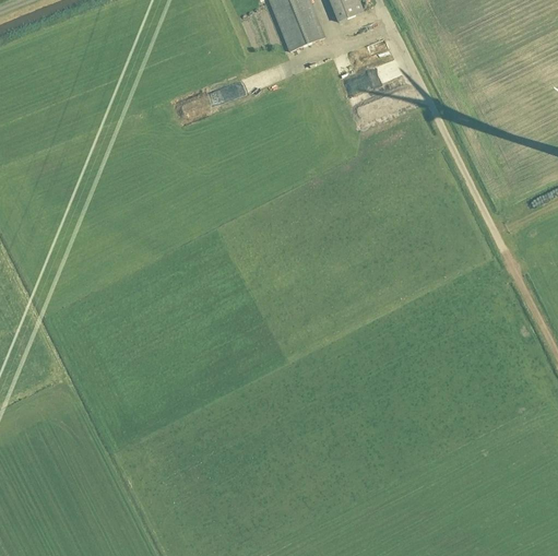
[(269,0),(289,50),(323,37),(308,0),(269,0)]
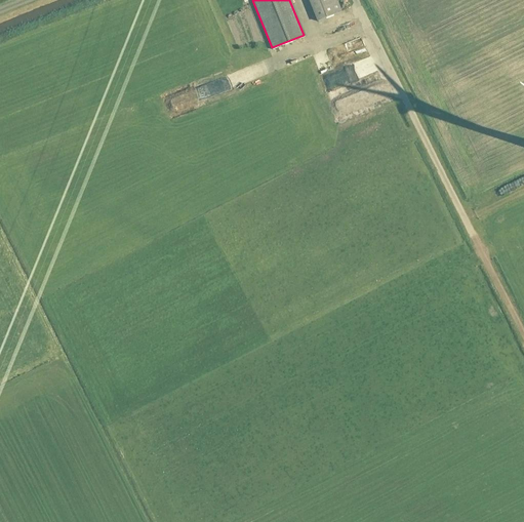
[(340,10),(335,0),(309,0),(317,19),(340,10)]
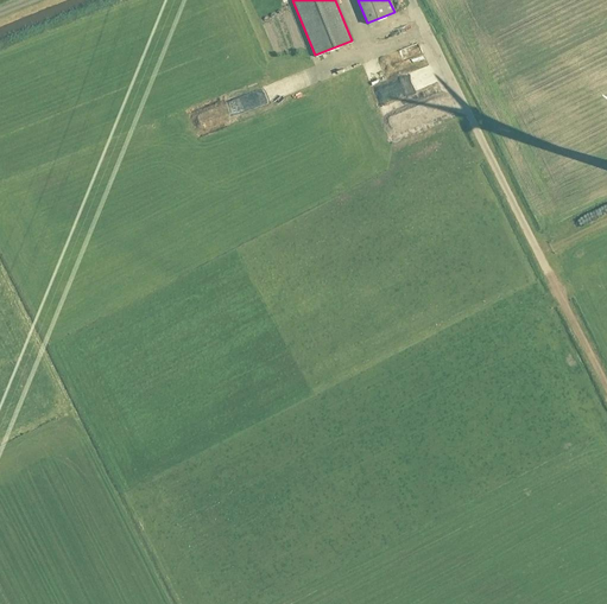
[(399,57),(418,55),(417,44),(397,48),(399,57)]
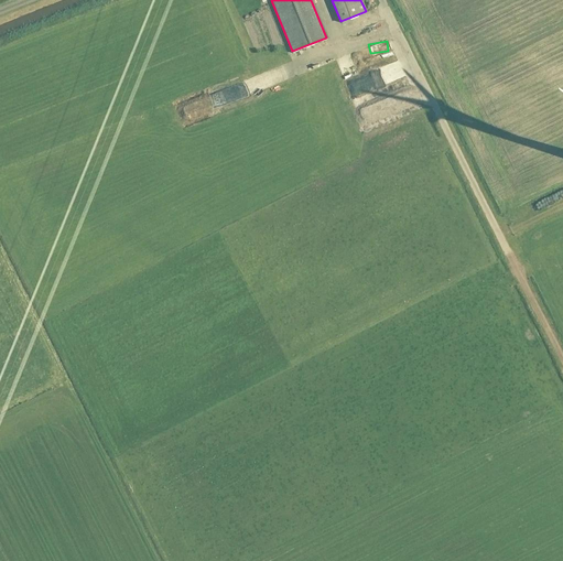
[(231,84),(203,94),(208,108),(241,96),(238,85),(233,86),(231,84)]
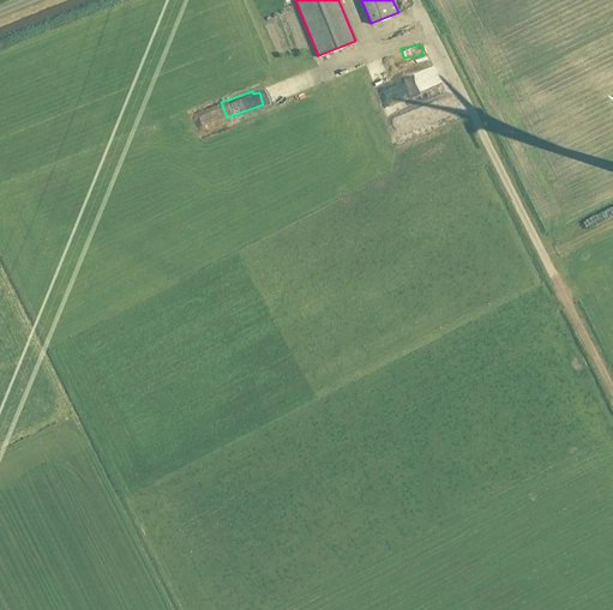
[(188,132),(224,121),(218,102),(184,113),(188,132)]
